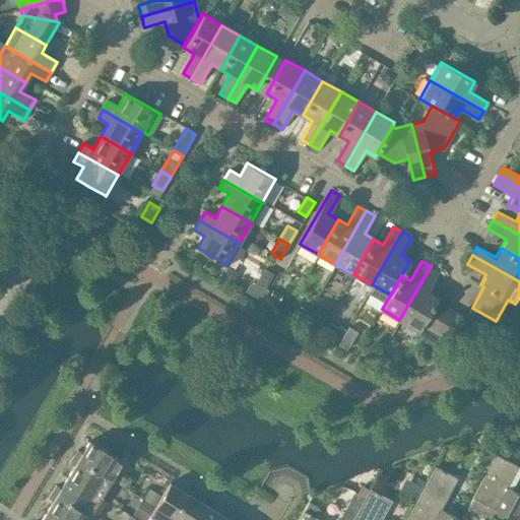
[(431,266),(399,320),(418,330),(423,323),(444,335),(457,312),(436,301),(438,297),(427,289),(438,270),(431,266)]
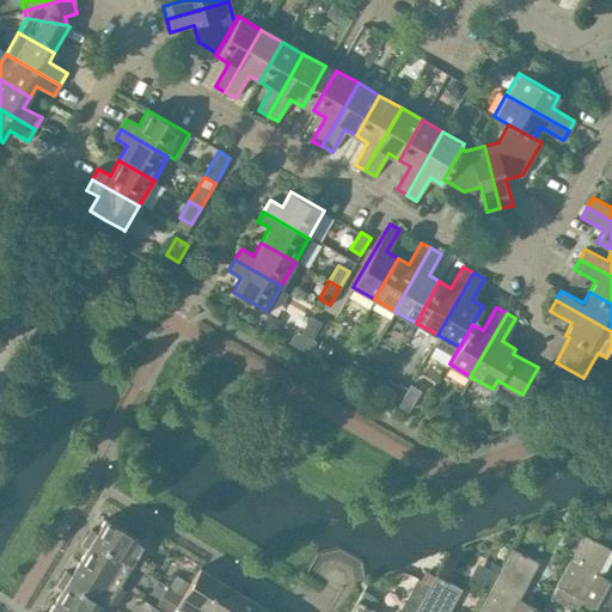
[(311,316),(301,331),(312,338),(322,322),(311,316)]
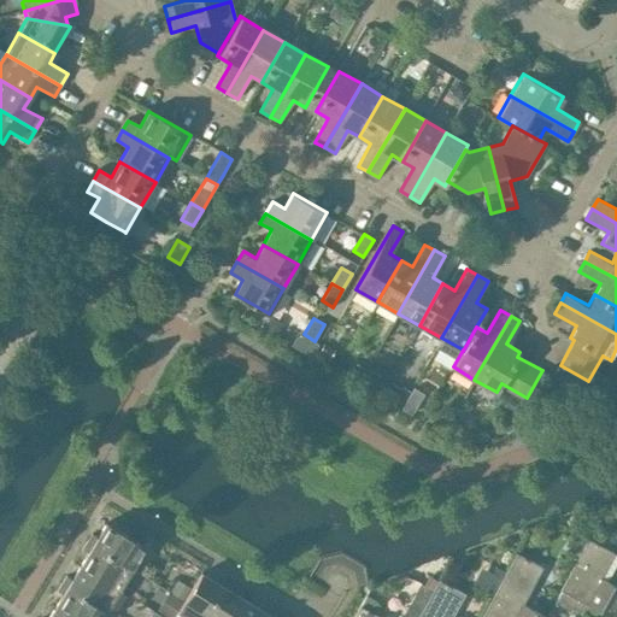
[(335,350),(323,344),(317,353),(329,360),(335,350)]
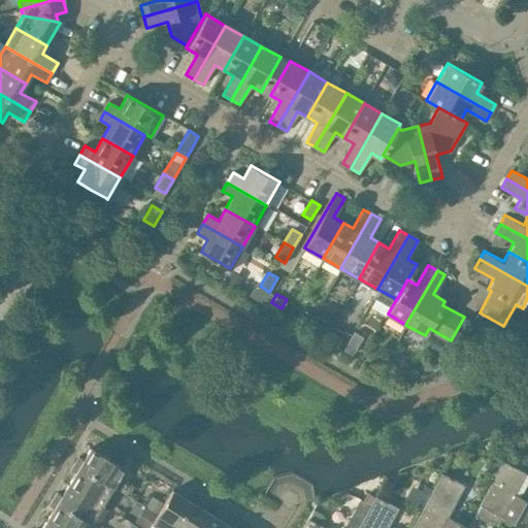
[(299,320),(308,325),(314,317),(304,311),(299,320)]
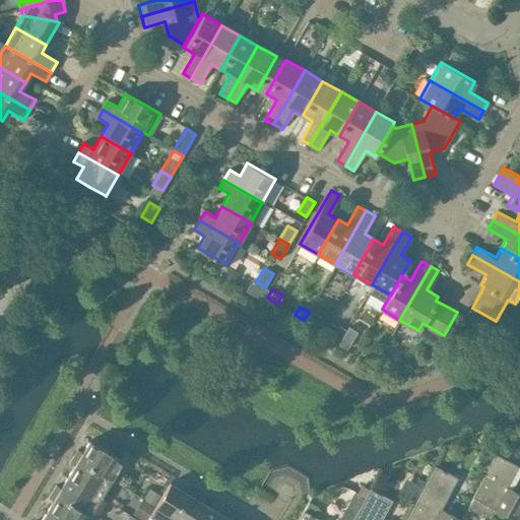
[(321,319),(309,312),(304,320),(317,327),(321,319)]
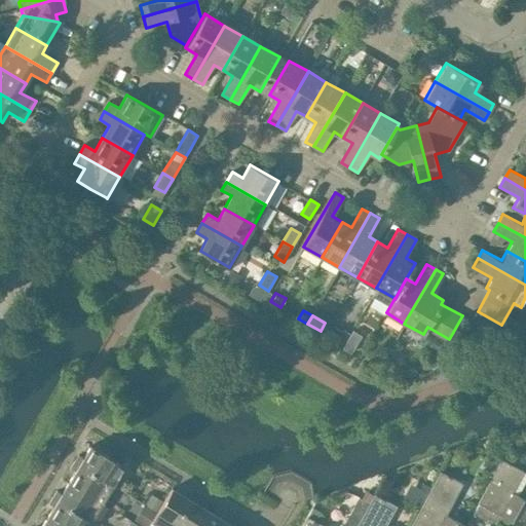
[(326,335),(343,345),(347,339),(348,336),(331,326),(326,335)]
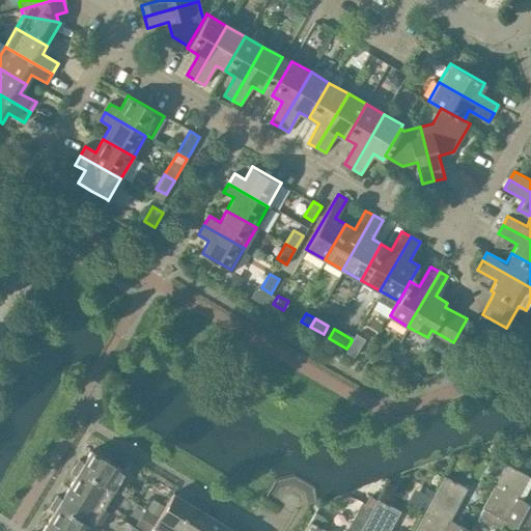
[(350,344),(345,352),(354,357),(358,348),(350,344)]
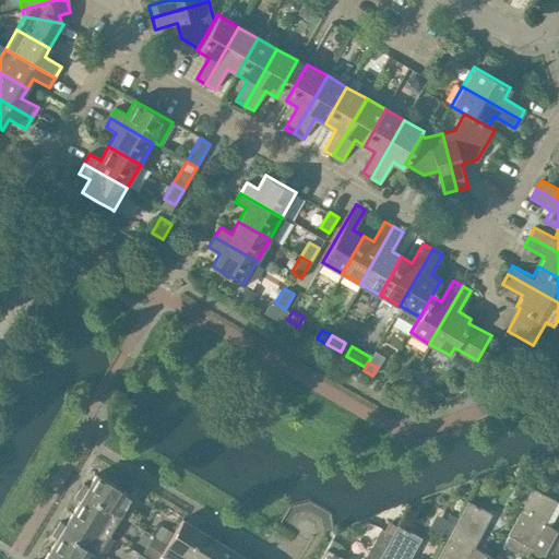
[(79,490),(123,518),(126,514),(122,512),(132,495),(96,473),(87,486),(83,484),(79,490)]
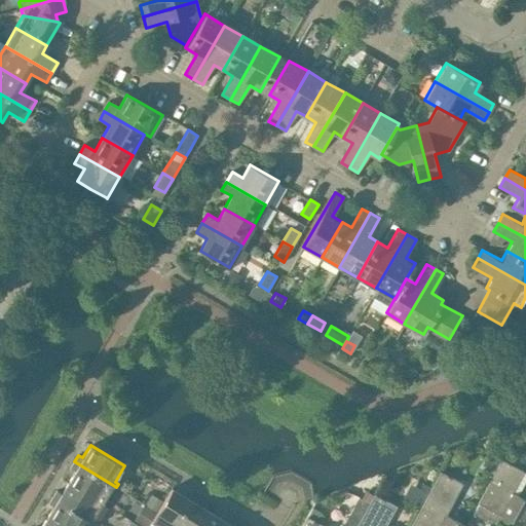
[(501,459),(498,464),(491,477),(472,514),(488,522),(493,512),(521,525),(525,517),(525,499),(512,492),(523,472),(501,459)]
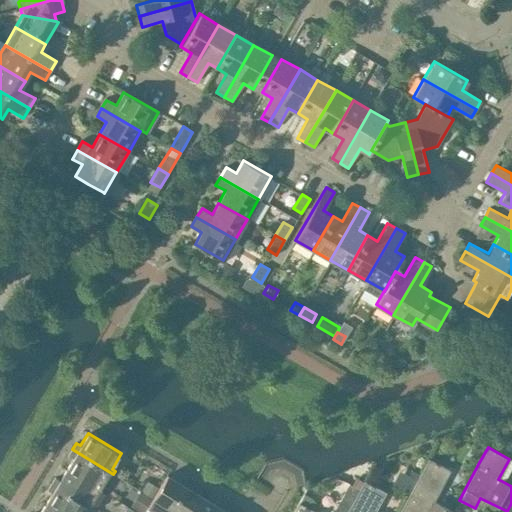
[(468,459),(478,464),(485,452),(474,447),(468,459)]
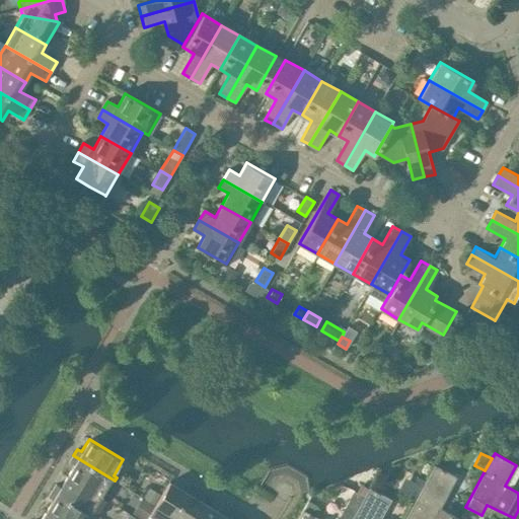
[(74,464),(67,475),(100,496),(109,482),(113,484),(115,480),(73,455),(69,461),(74,464)]
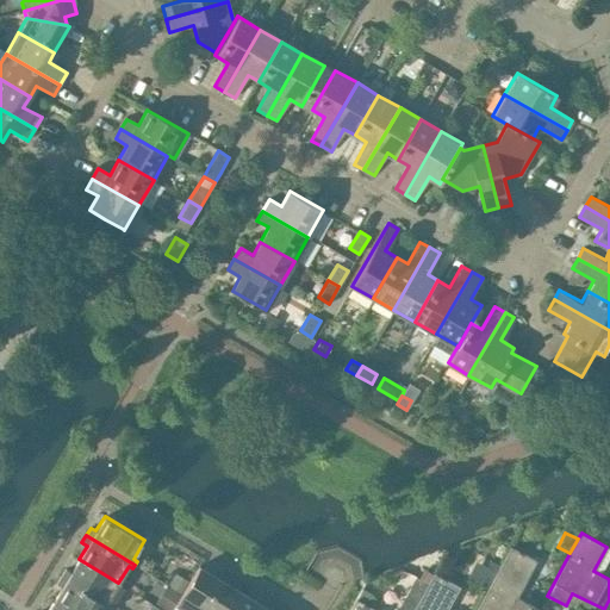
[(510,547),(499,567),(491,584),(475,609),(540,609),(516,597),(536,560),(510,547)]
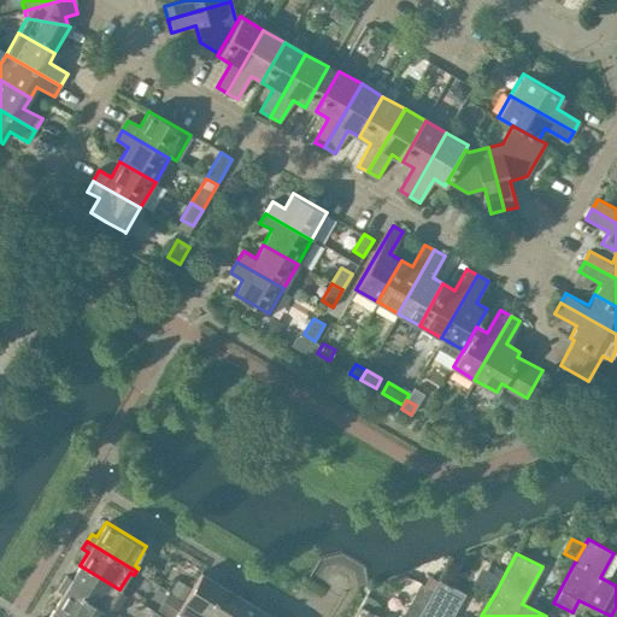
[(66,575),(62,583),(111,613),(113,609),(109,607),(119,589),(80,565),(71,579),(66,575)]
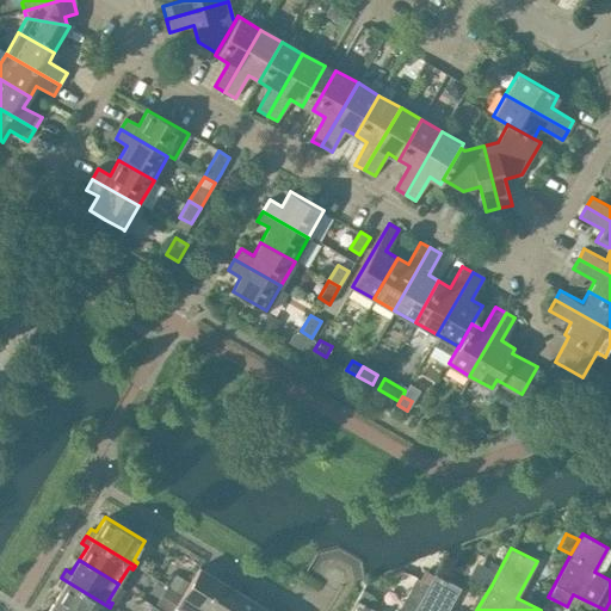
[(476,562),(468,579),(489,590),(492,585),(498,573),(476,562)]
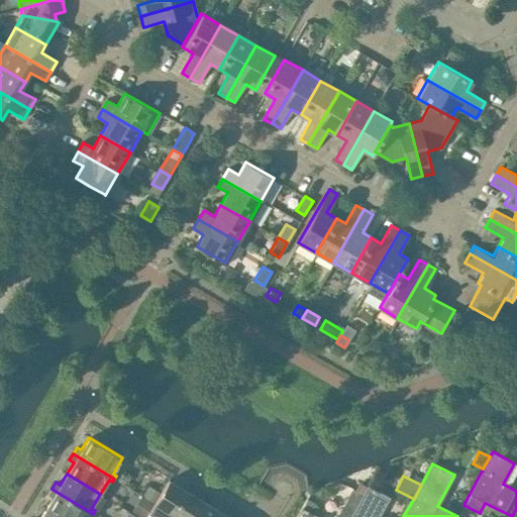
[(163,490),(161,493),(154,503),(148,513),(154,516),(170,516),(190,486),(183,482),(180,487),(169,480),(168,481),(163,490)]
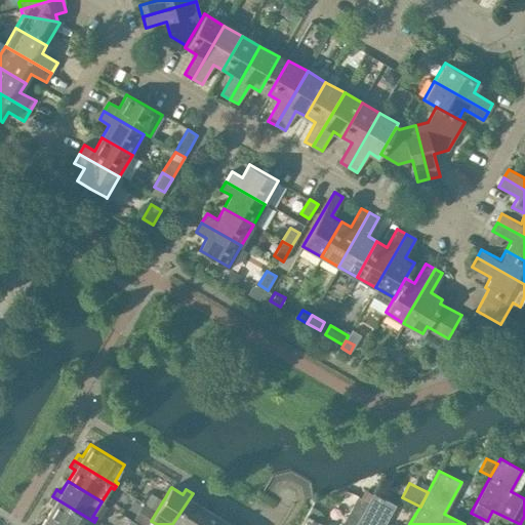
[(151,493),(145,503),(157,511),(163,500),(151,493)]
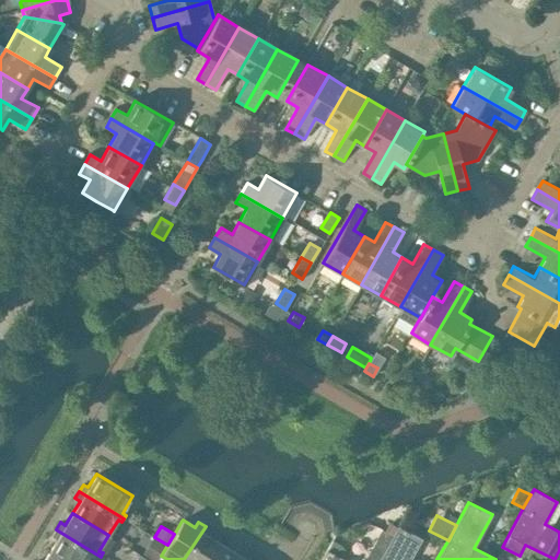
[(210,559),(221,544),(209,536),(212,531),(206,526),(184,559),(210,559)]
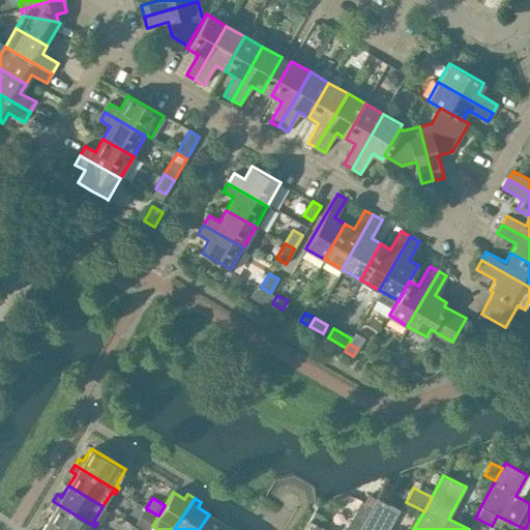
[(387,529),(399,509),(376,498),(372,506),(364,520),(363,521),(358,529),(387,529)]
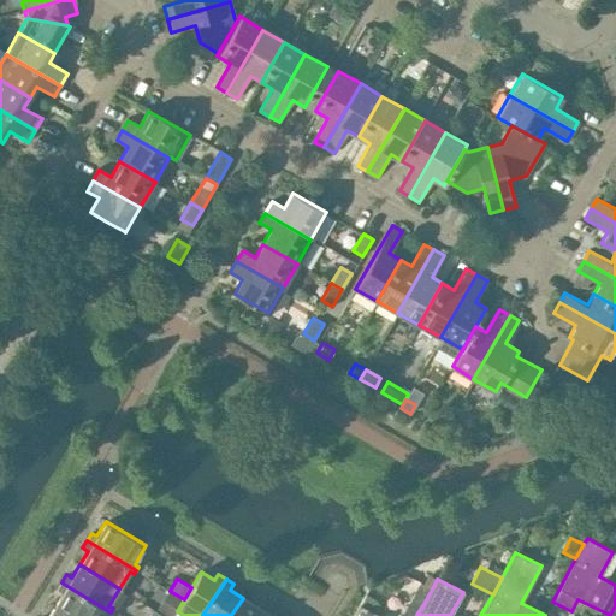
[(108,615),(111,612),(61,582),(57,590),(63,593),(54,606),(69,615),(102,615),(105,614),(108,615)]
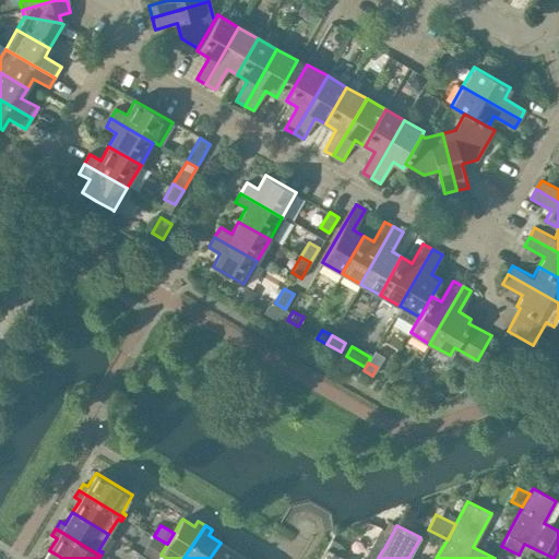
[(381,528),(364,558),(378,558),(383,549),(384,548),(392,534),(381,528)]
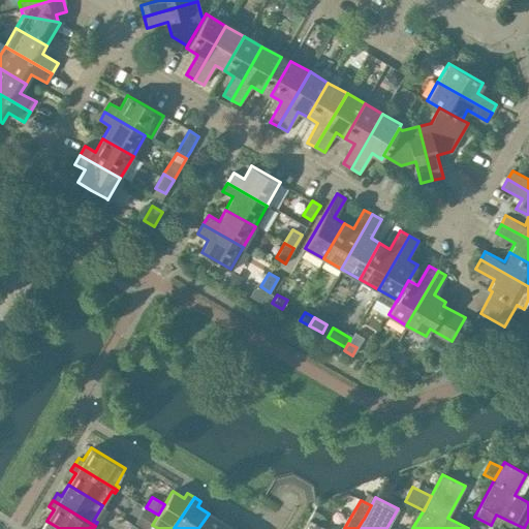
[(144,506),(133,524),(143,528),(148,528),(152,525),(158,515),(146,507),(144,506)]
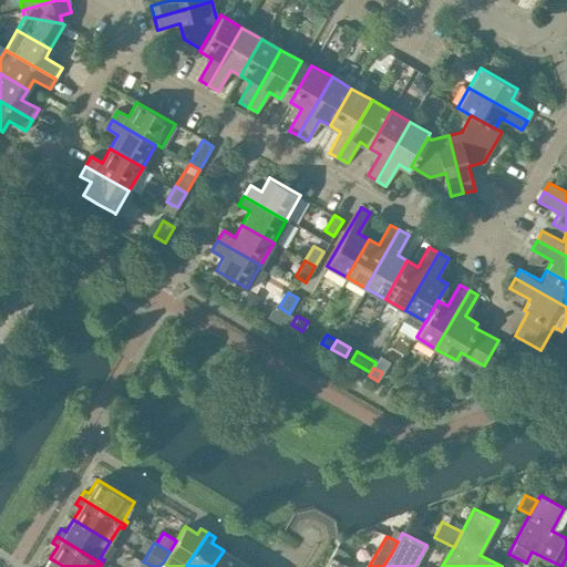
[(337,545),(331,557),(325,566),(350,566),(340,562),(347,550),(337,545)]
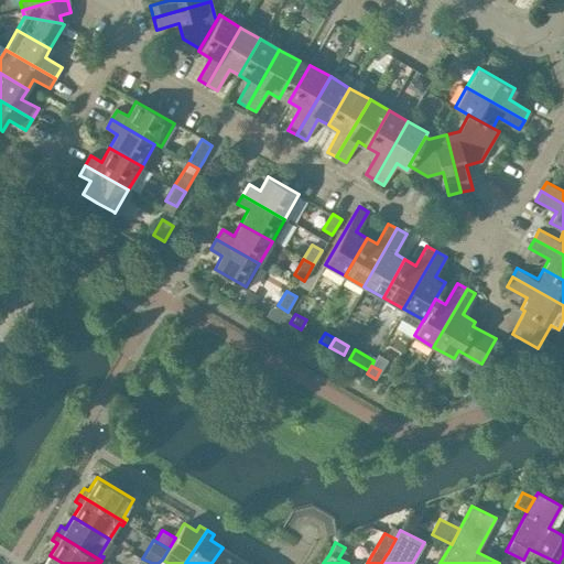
[(238,563),(245,553),(238,549),(235,554),(223,548),(212,563),(238,563)]
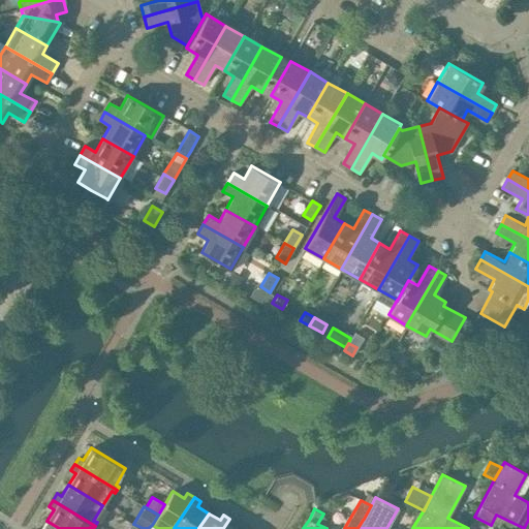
[(237,523),(229,519),(223,528),(235,528),(234,528),(237,523)]
